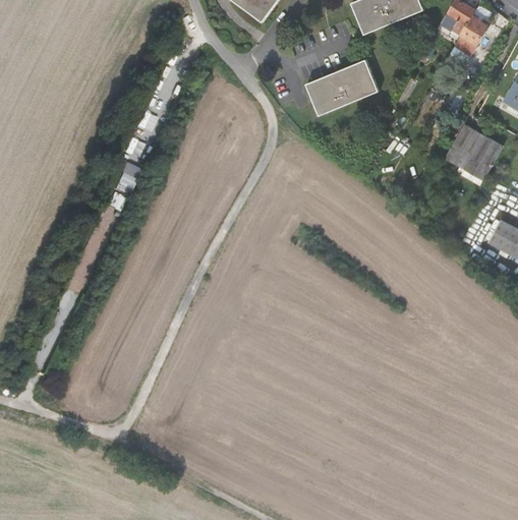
[(230,0),(260,22),(275,0),(230,0)]
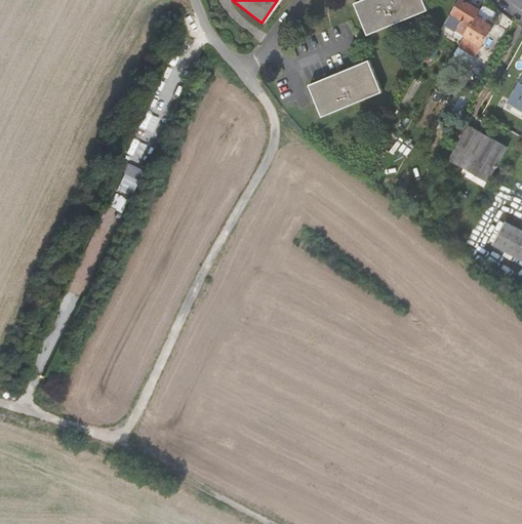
[(362,28),(364,32),(365,36),(425,10),(419,0),(358,0),(352,3),(362,28)]
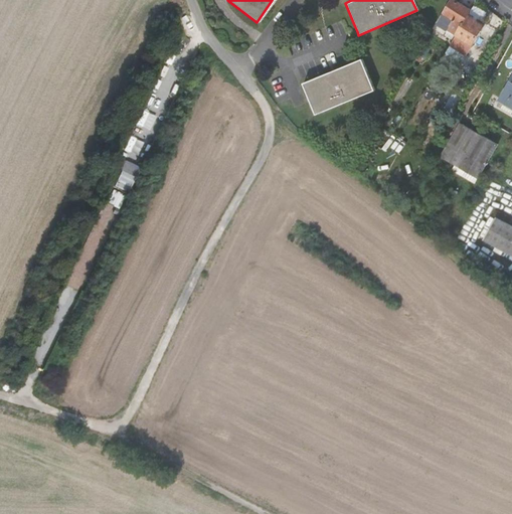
[(468,11),(449,0),(436,25),(472,45),(483,25),(465,16),(468,11)]
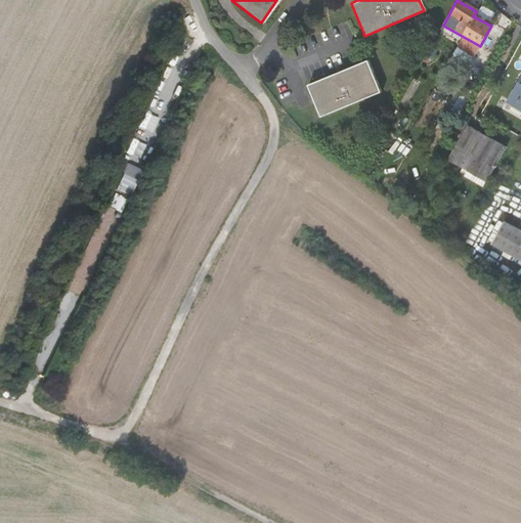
[(447,32),(439,27),(437,32),(444,36),(447,32)]
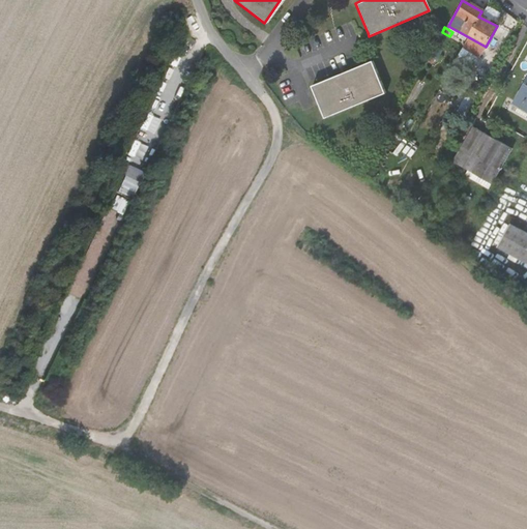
[(466,39),(452,32),(449,36),(449,38),(463,46),(466,39)]
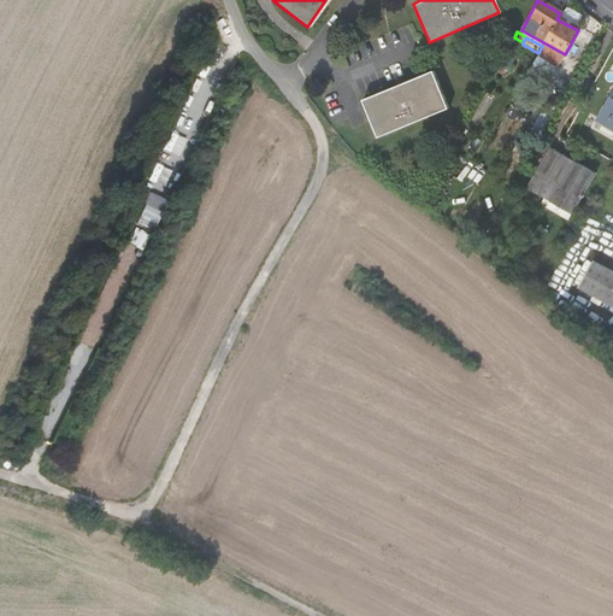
[(372,130),(375,135),(376,138),(446,109),(430,71),(404,82),(396,84),(360,100),(372,130)]
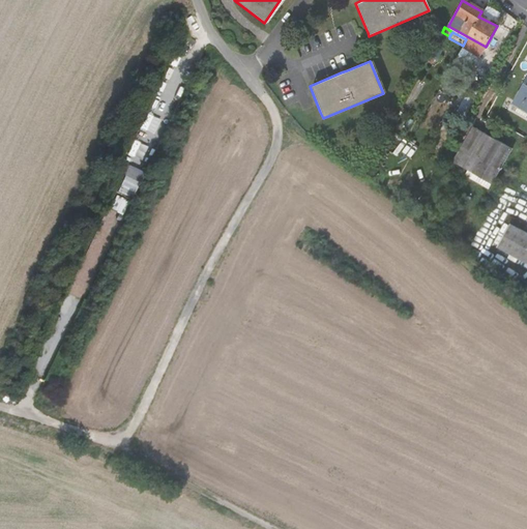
[(526,117),(526,115),(526,86),(524,84),(513,101),(518,105),(515,110),(526,117)]
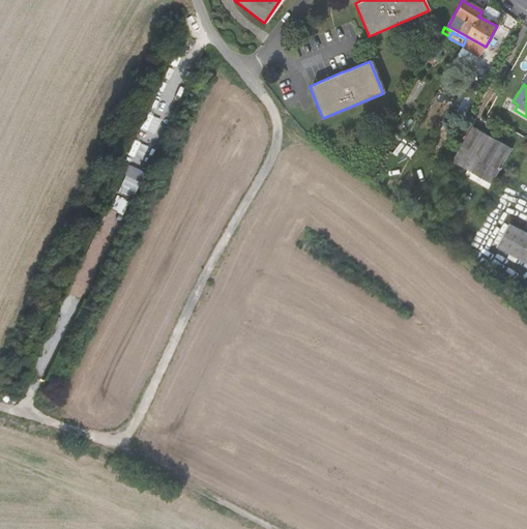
[(473,173),(491,183),(509,149),(473,127),(455,163),(473,173)]
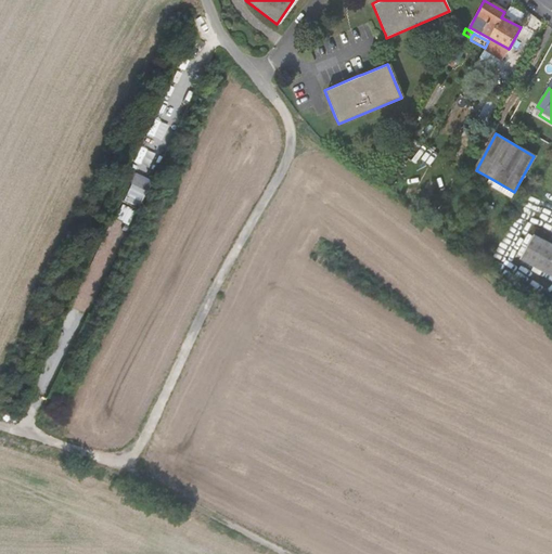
[(511,197),(514,192),(496,181),(492,188),(511,197)]
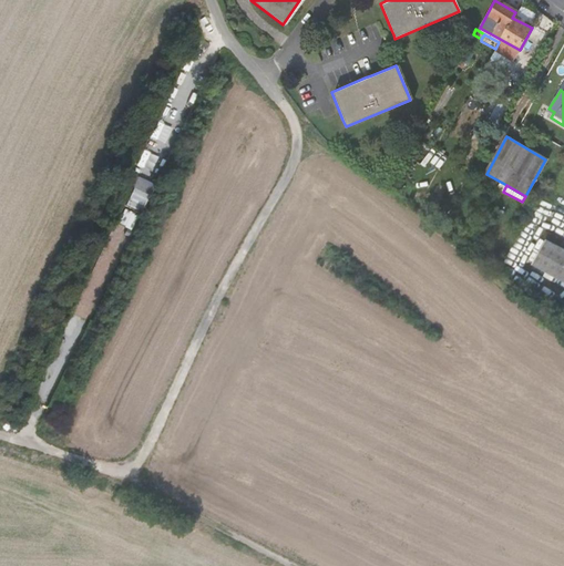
[(532,263),(539,267),(554,239),(547,235),(532,263)]
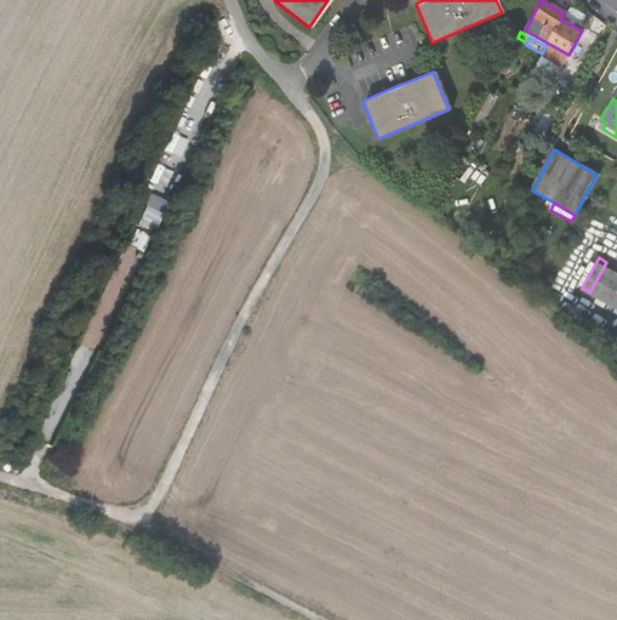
[(616,267),(606,262),(589,293),(616,307),(616,267)]
